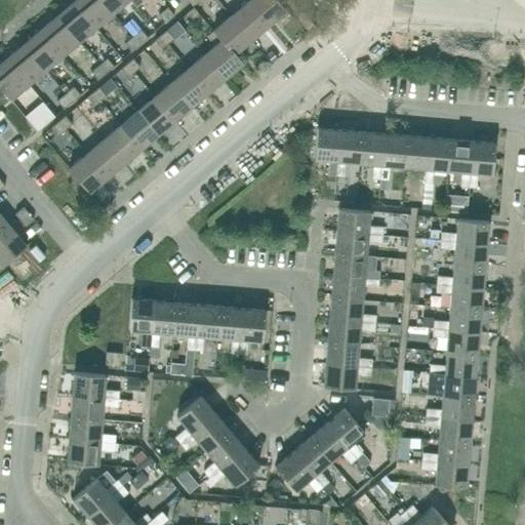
[(95,28),(113,13),(101,0),(75,0),(74,2),(95,28)]
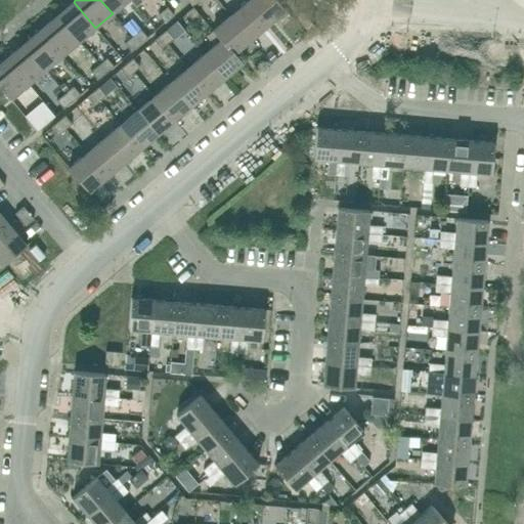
[(100,0),(113,13),(127,0),(100,0)]
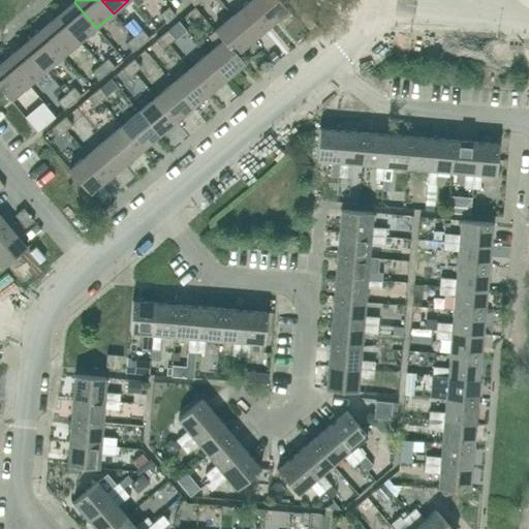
[(270,26),(287,10),(278,0),(251,0),(249,1),(270,26)]
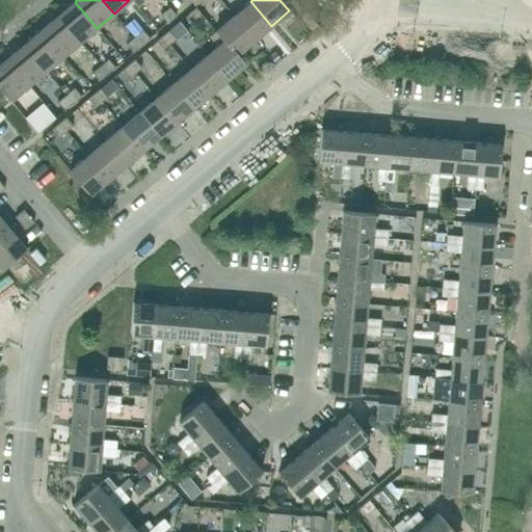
[(255,41),(271,26),(250,1),(234,16),(255,41)]
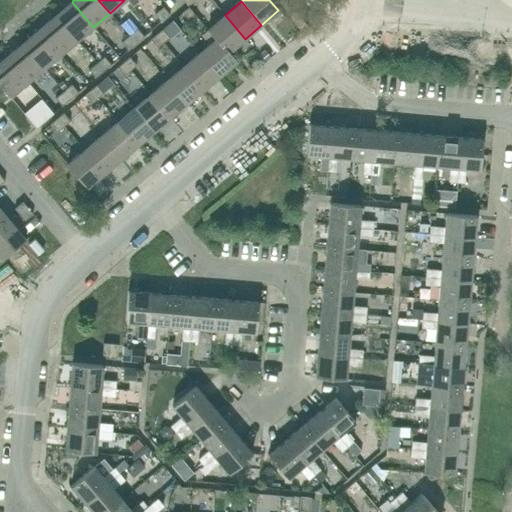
[(77,41),(93,27),(72,2),(55,16),(77,41)]
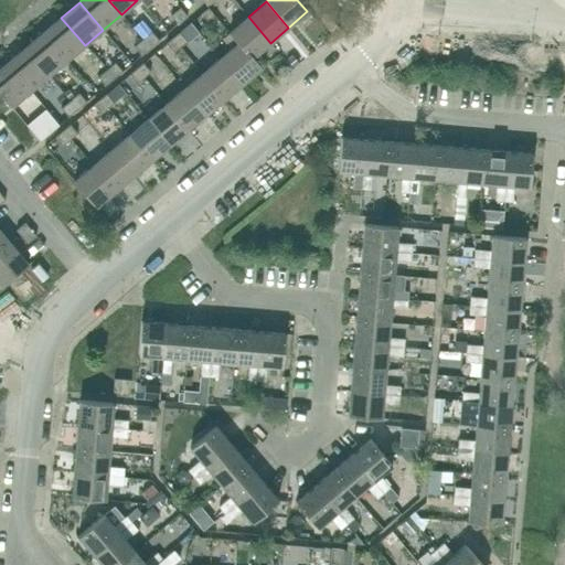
[(178,24),(187,17),(180,8),(170,16),(178,24)]
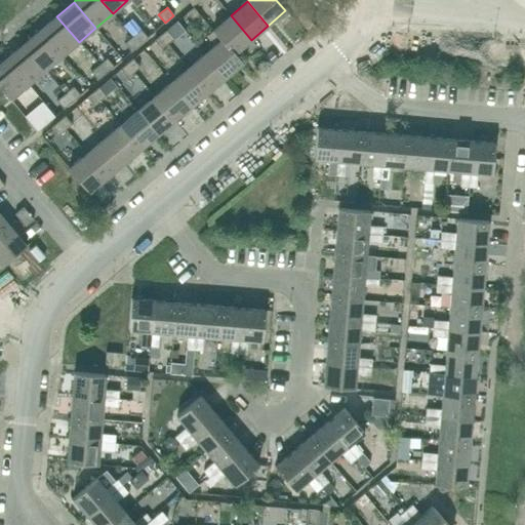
[(194,22),(200,16),(193,7),(187,13),(194,22)]
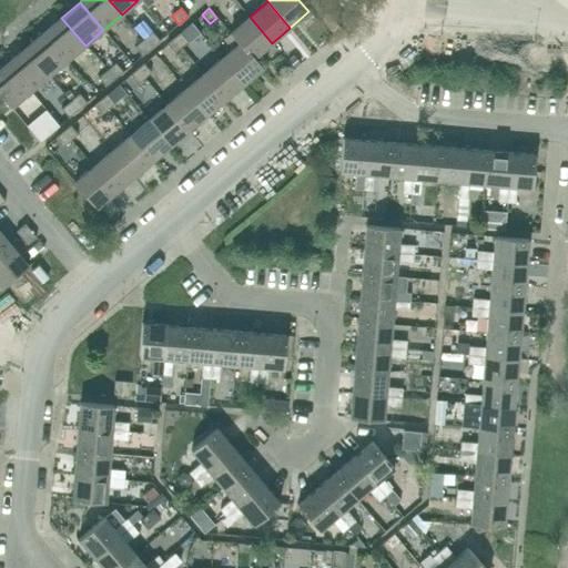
[(253,59),(254,58),(272,43),(250,17),(231,33),(239,43),(240,43),(253,59)]
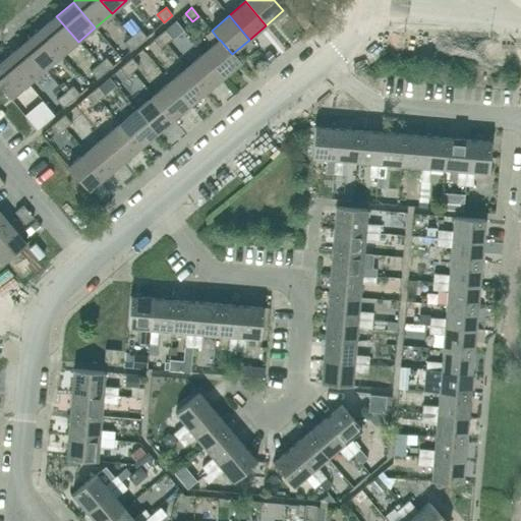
[(61,56),(78,42),(56,16),(40,30),(61,56)]
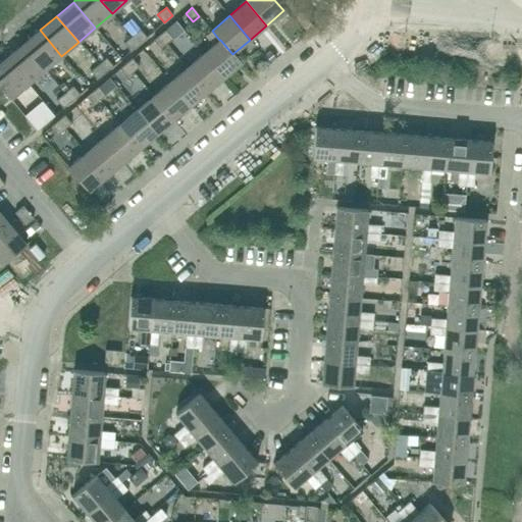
[(44,70),(61,56),(40,30),(22,44),(44,70)]
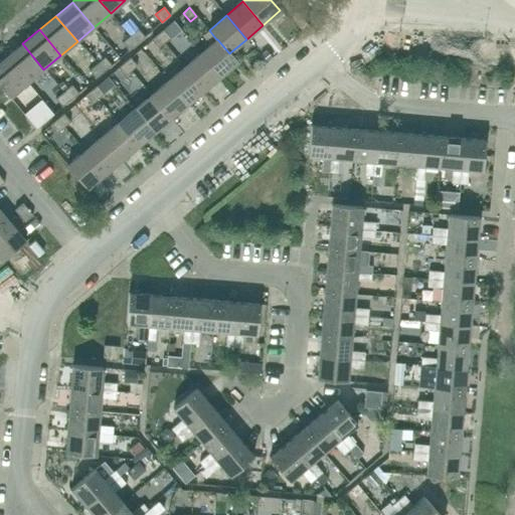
[(130,36),(137,44),(145,37),(138,29),(130,36)]
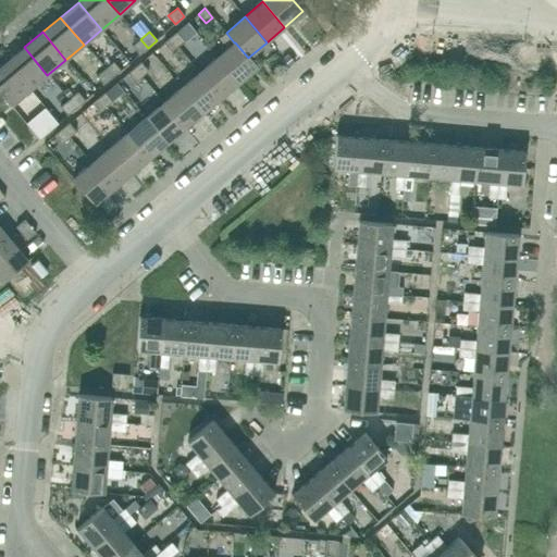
[(170,38),(177,47),(184,41),(176,33),(170,38)]
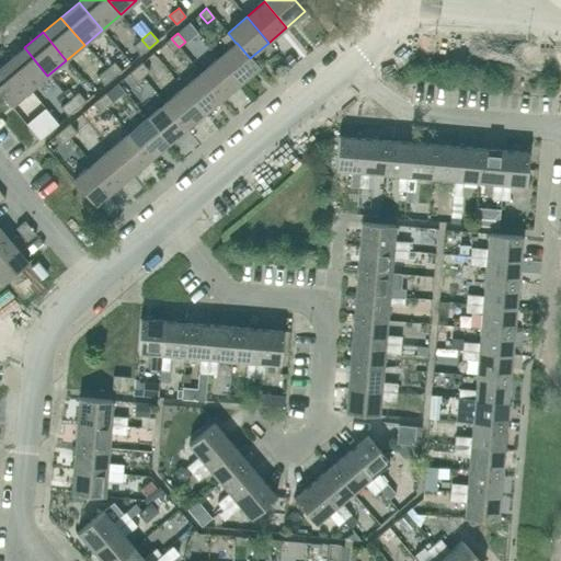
[(172,53),(179,47),(171,38),(164,44),(172,53)]
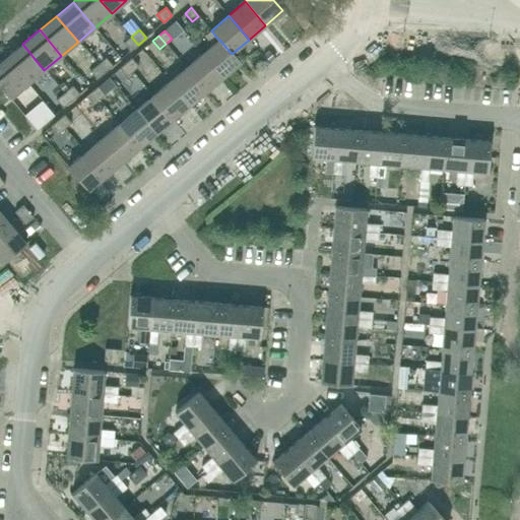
[(130,52),(138,45),(131,37),(123,44),(130,52)]
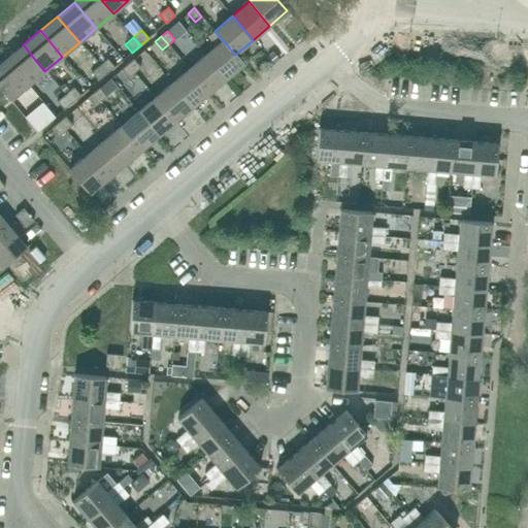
[(236,54),(235,55),(223,40),(222,40),(206,54),(226,78),(244,63),(236,54)]
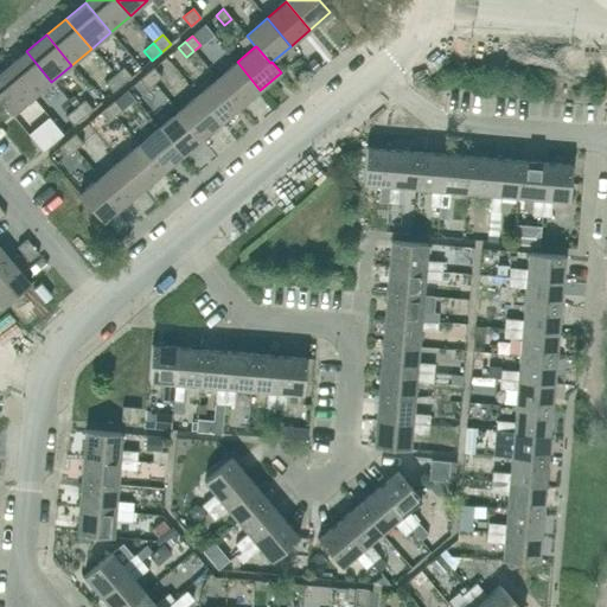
[(32,97),(51,82),(26,51),(7,68),(32,97)]
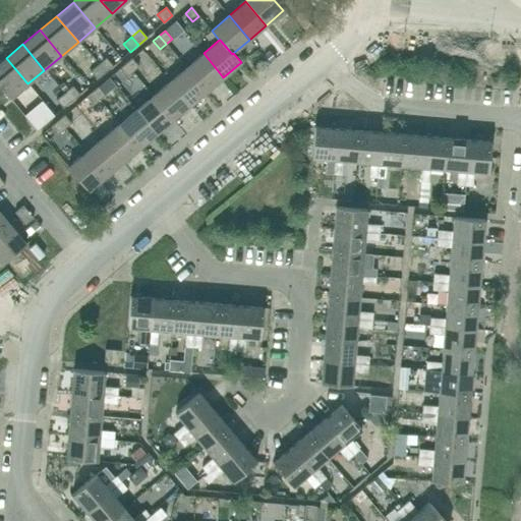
[(207,92),(223,77),(204,53),(186,67),(207,92)]
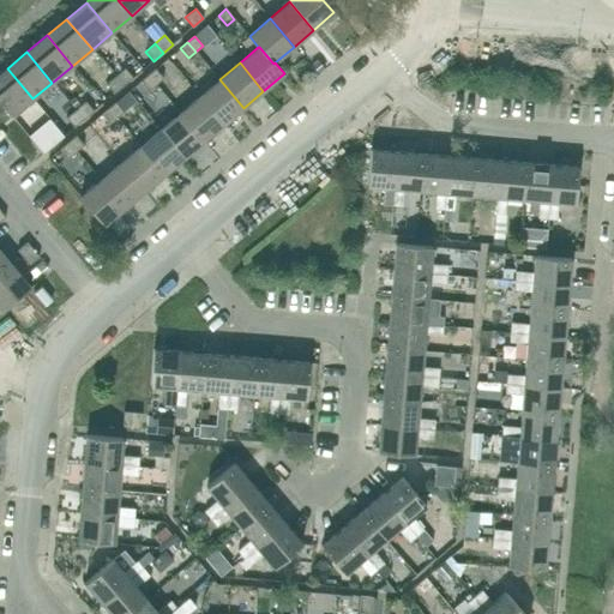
[(0,102),(12,116),(32,98),(7,68),(0,74),(0,102)]
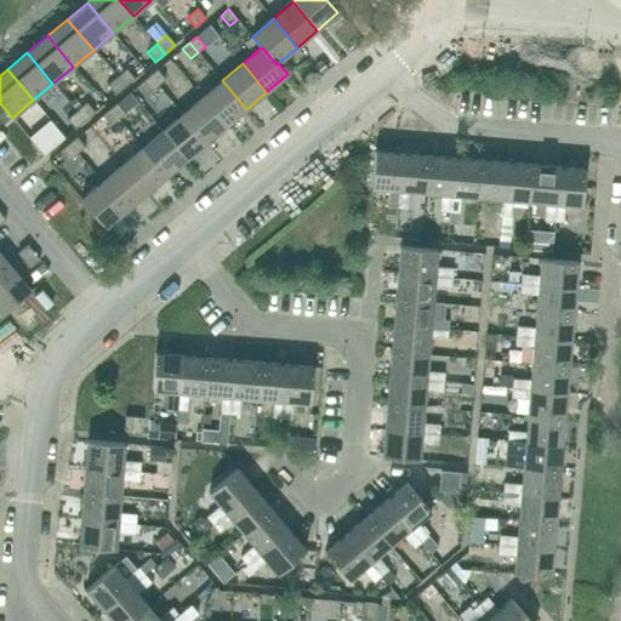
[(117,78),(125,87),(135,79),(126,69),(117,78)]
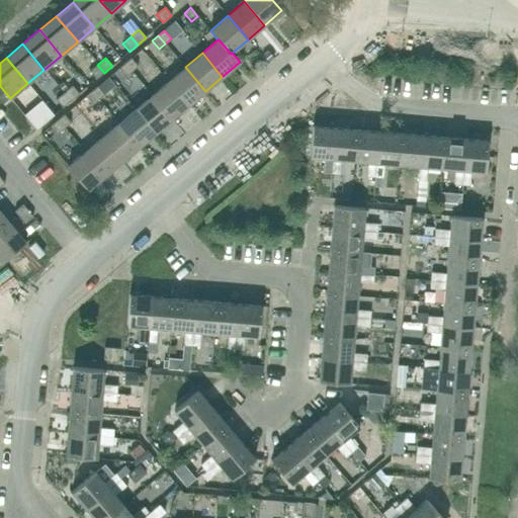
[(124,63),(132,71),(138,66),(131,58),(124,63)]
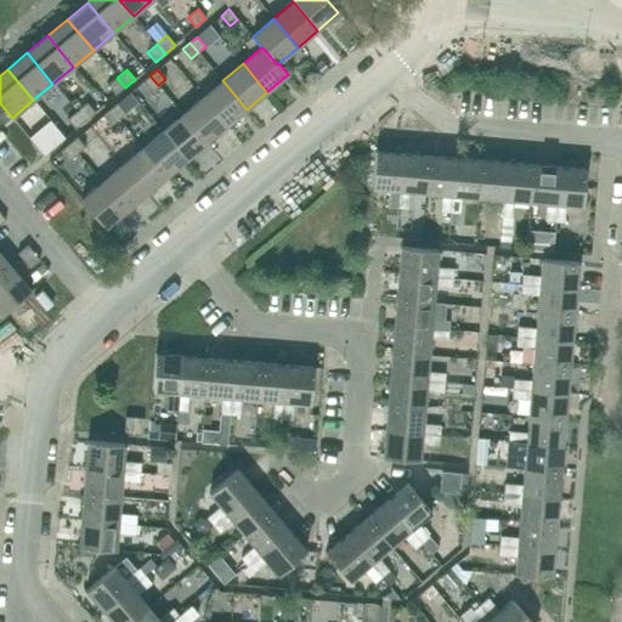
[(151,92),(158,85),(150,75),(142,83),(151,92)]
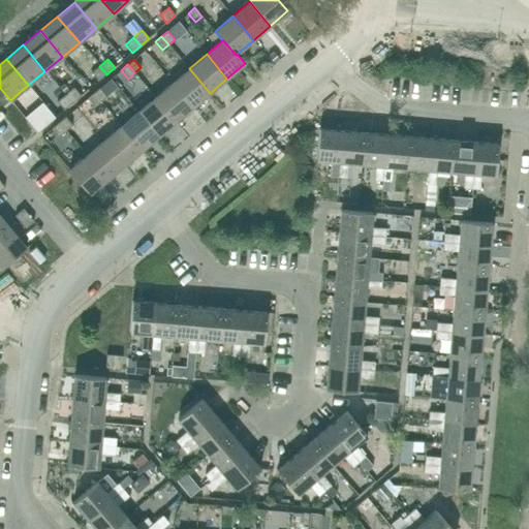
[(98,81),(106,74),(99,66),(91,72),(98,81)]
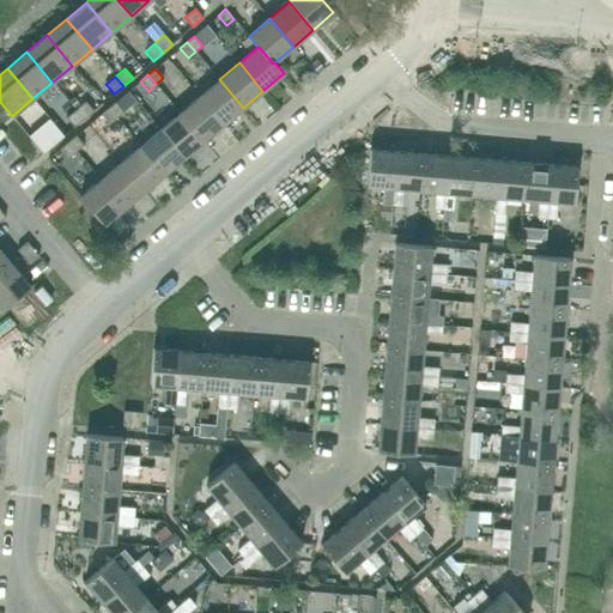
[(223,125),(243,108),(219,79),(200,96),(223,125)]
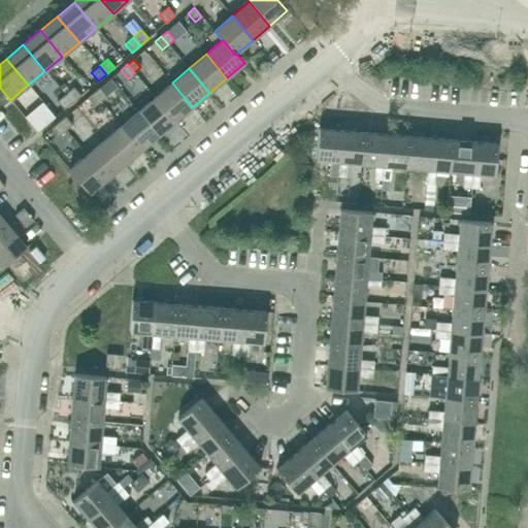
[(175,122),(192,107),(172,83),(155,97),(175,122)]
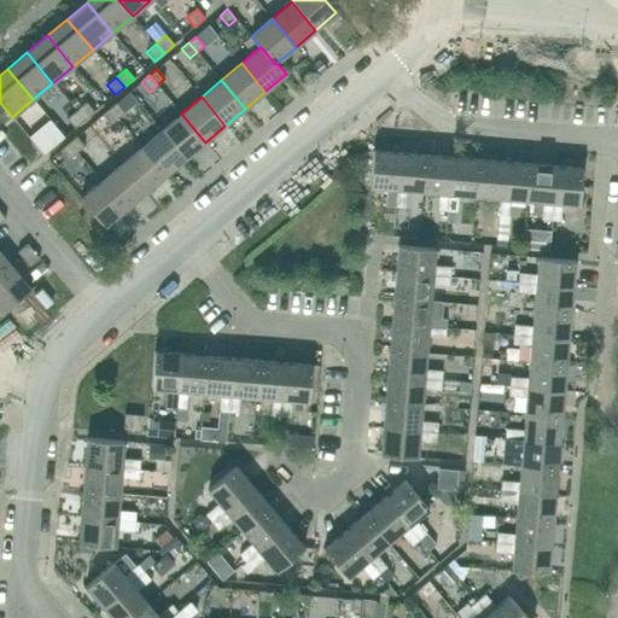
[(85,121),(97,110),(88,100),(76,110),(85,121)]
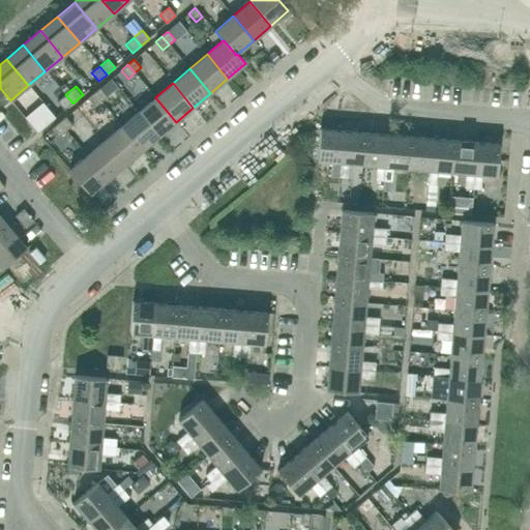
[(93,93),(100,101),(107,96),(99,88),(93,93)]
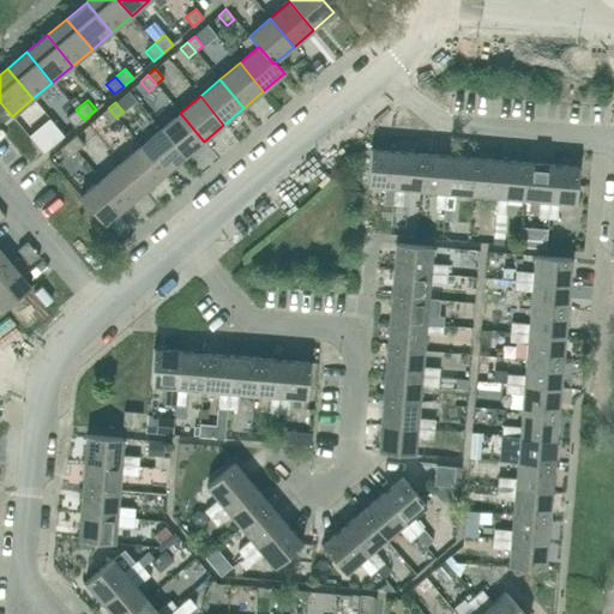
[(109,125),(116,118),(108,108),(101,114),(109,125)]
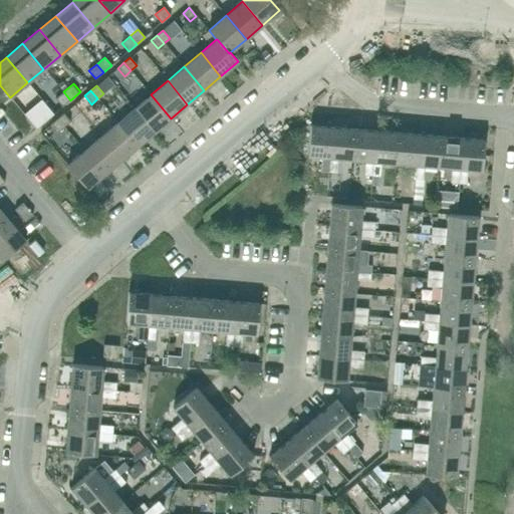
[(62,106),(70,100),(63,91),(55,98),(62,106)]
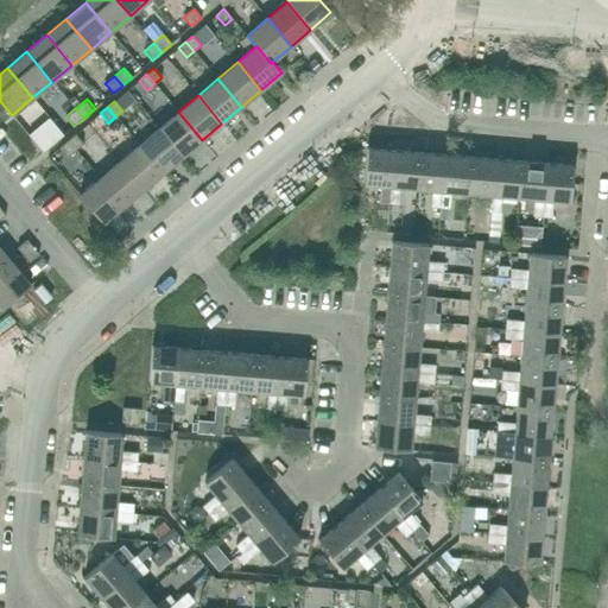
[(182,157),(202,140),(178,112),(158,128),(182,157)]
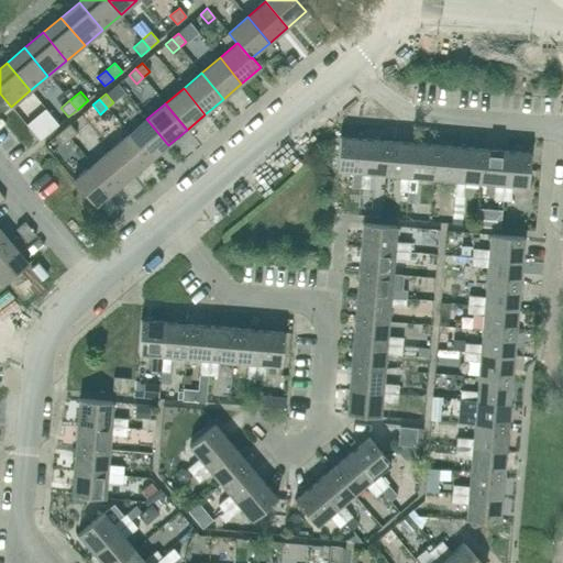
[(151,159),(168,145),(146,119),(129,134),(151,159)]
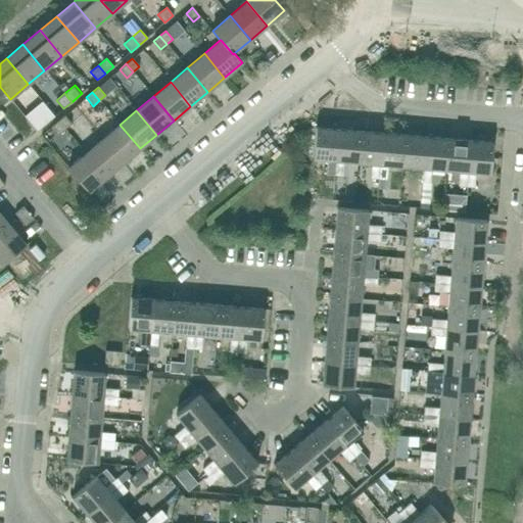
[(45,124),(39,115),(30,123),(37,131),(45,124)]
